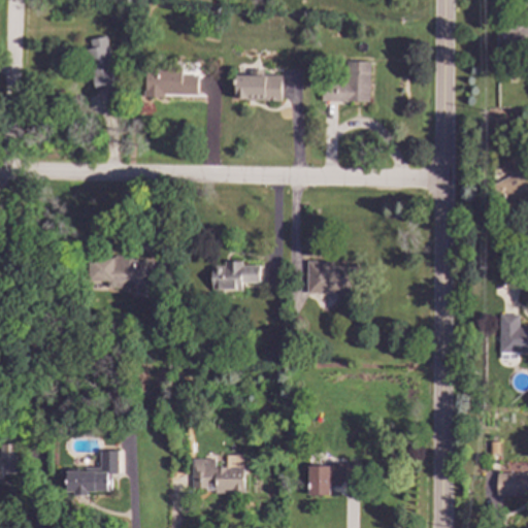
[(114,87),(104,36),(83,41),(94,92),(114,87)]
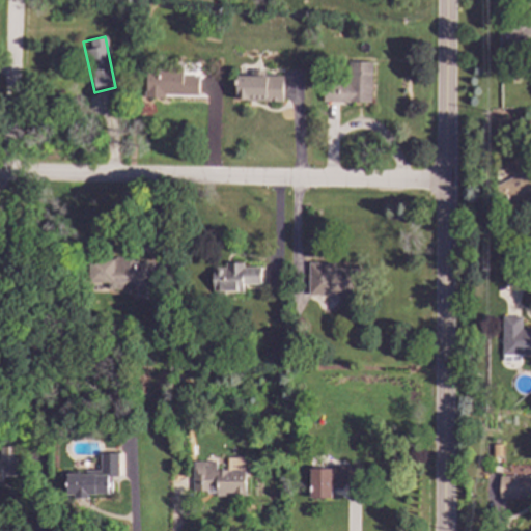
[(370,103),(371,62),(348,61),(348,84),(323,83),(323,102),(370,103)]
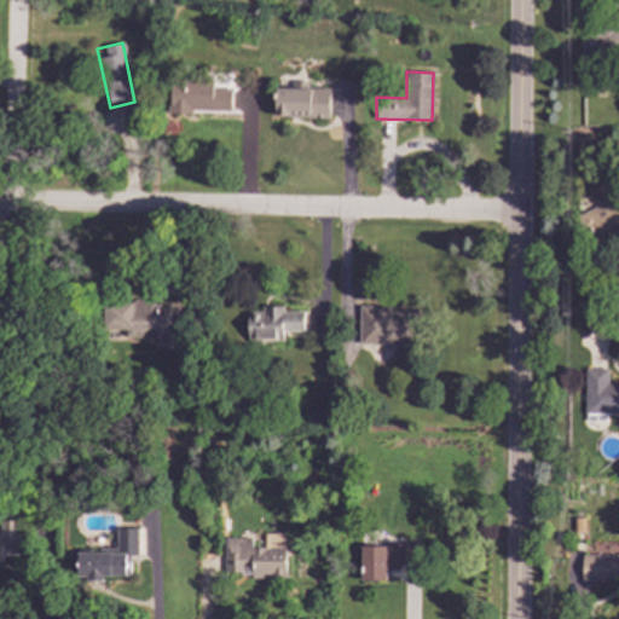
[(212,88),(212,79),(168,77),(168,111),(230,113),(231,88),(212,88)]
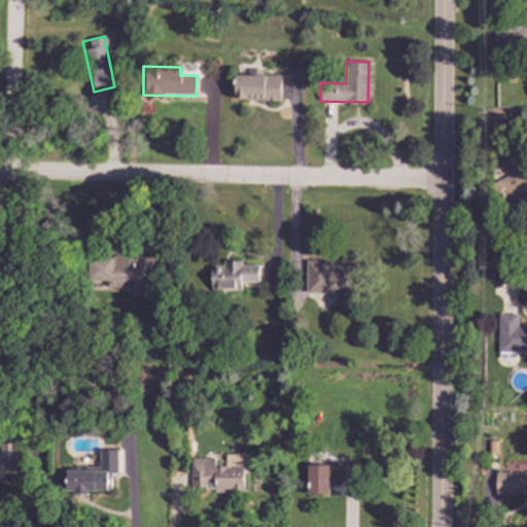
[(280,75),(234,75),(234,100),(279,100),(280,75)]
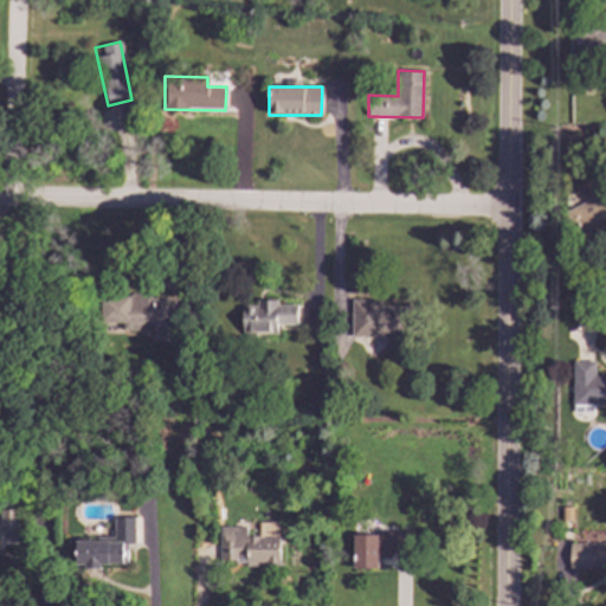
[(605,227),(582,240),(567,212),(605,191),(605,227)]
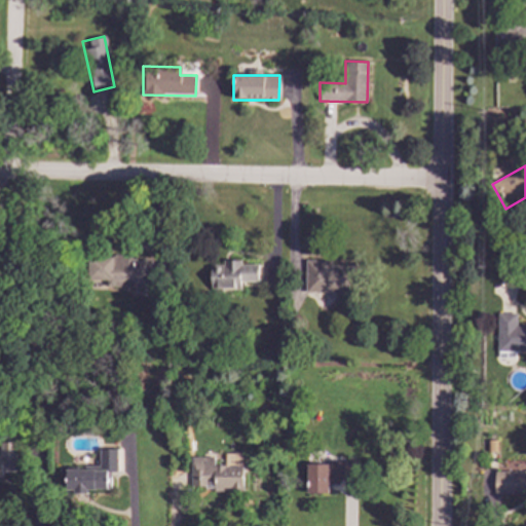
[(149,257),(98,256),(97,280),(107,280),(106,287),(148,288),(149,257)]
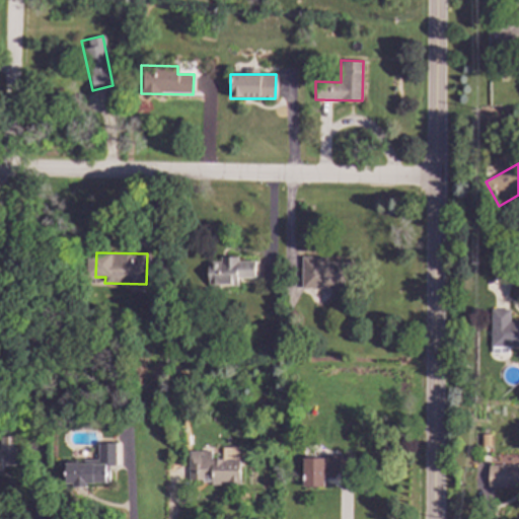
[(207,285),(237,286),(237,278),(253,279),(253,262),(238,261),(238,257),(219,256),(219,264),(207,264),(207,285)]
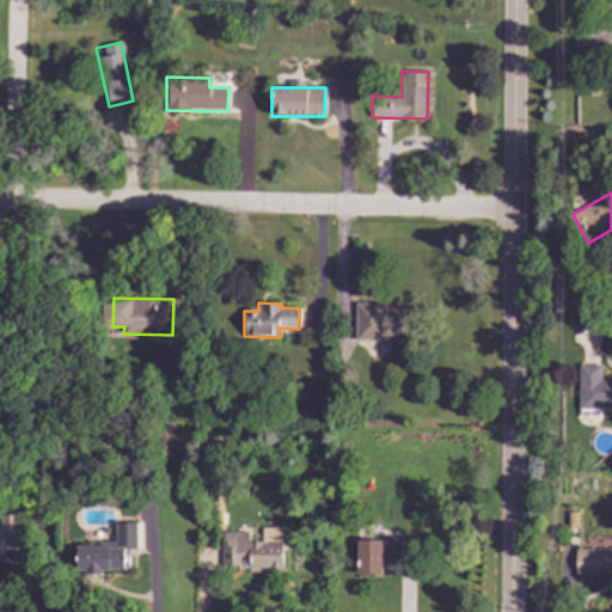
[(354,340),(414,341),(414,310),(384,310),(384,304),(355,304),(354,340)]
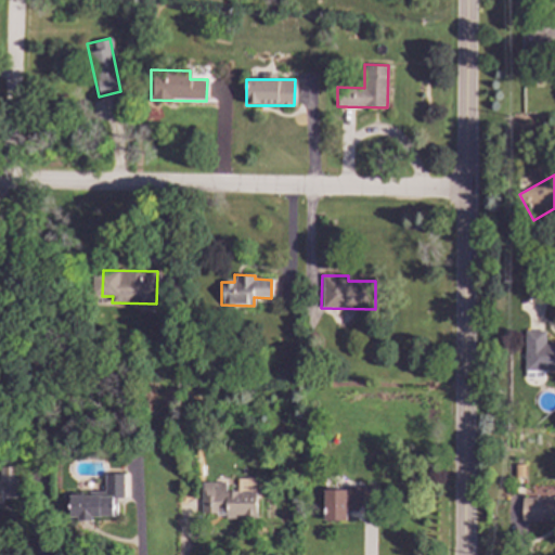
[(544,346),(554,346),(554,372),(524,372),(524,332),(544,332),(544,346)]
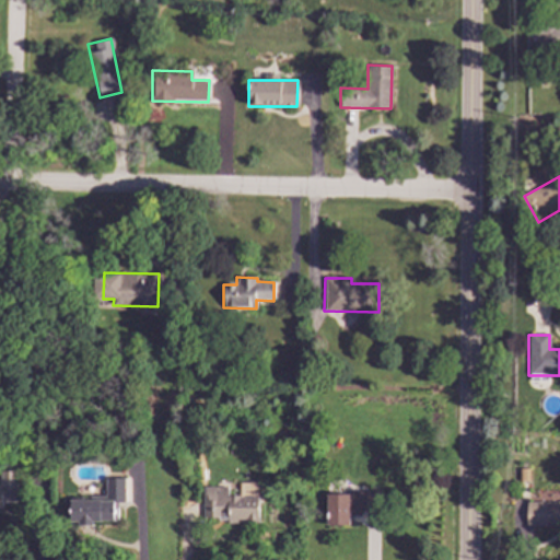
[(16,471),(0,470),(0,508),(1,509),(1,503),(15,503),(16,471)]
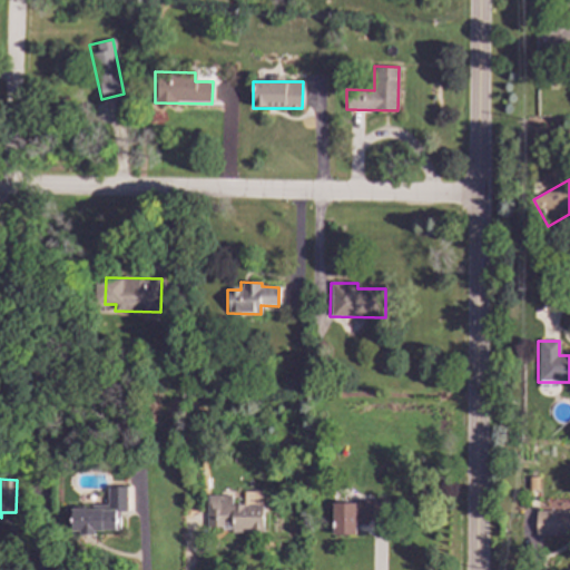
[(71,510),(71,533),(117,533),(117,511),(127,511),(127,487),(106,487),(106,509),(71,510)]
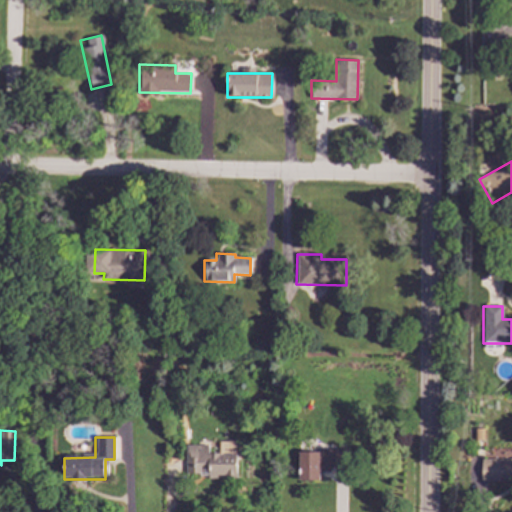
[(235,441),(218,441),(218,453),(207,453),(207,445),(185,445),(185,473),(207,474),(207,478),(235,478),(235,441)]
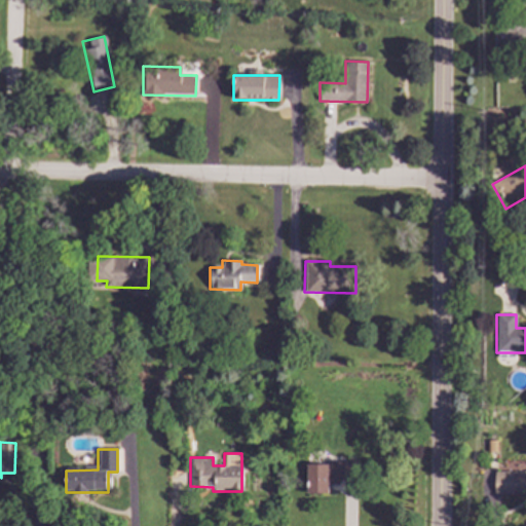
[(306,493),(328,493),(328,485),(337,485),(337,481),(347,481),(347,468),(352,468),(352,463),(306,463),(306,493)]
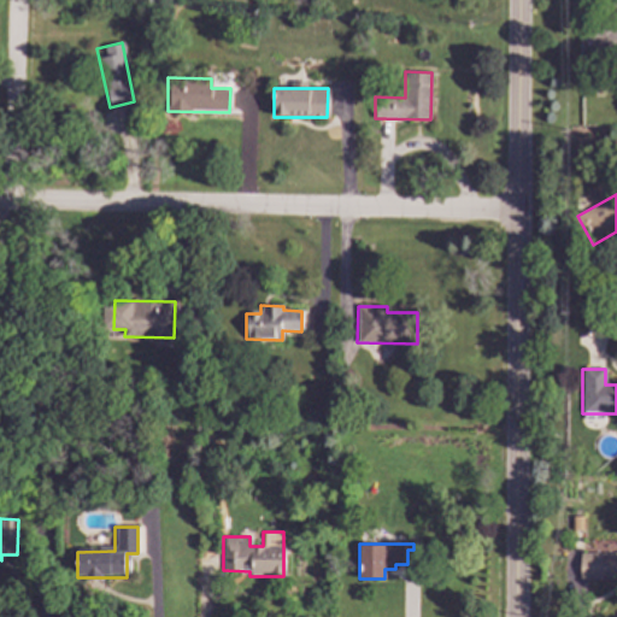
[(616,582),(580,582),(580,554),(616,554),(616,582)]
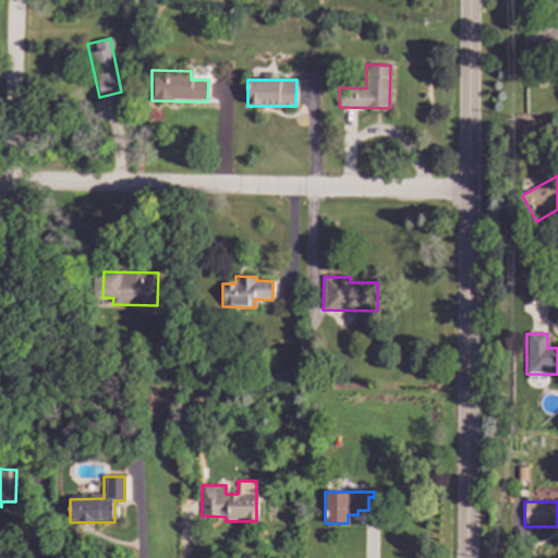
[(44,557),(45,540),(33,540),(32,557),(44,557)]
